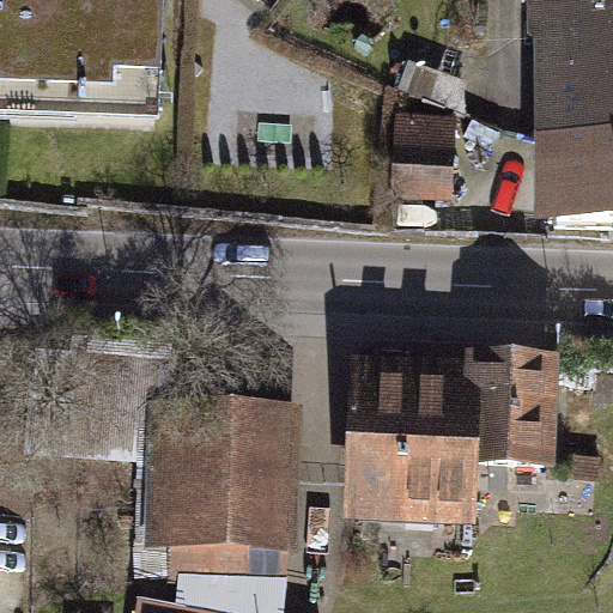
[(0,0),(0,128),(170,134),(174,0),(0,0)]
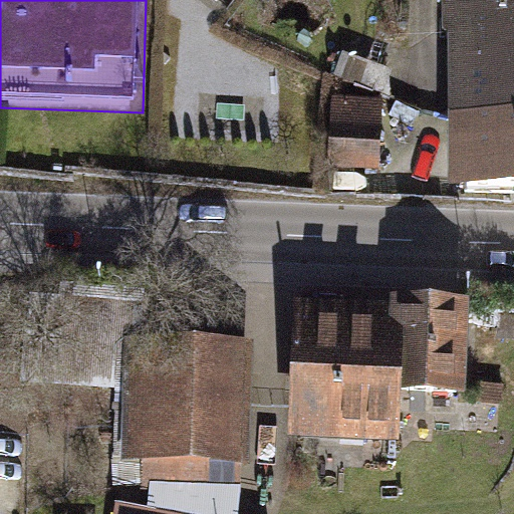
[(513,0),(447,0),(447,32),(466,32),(466,193),(513,194),(513,0)]
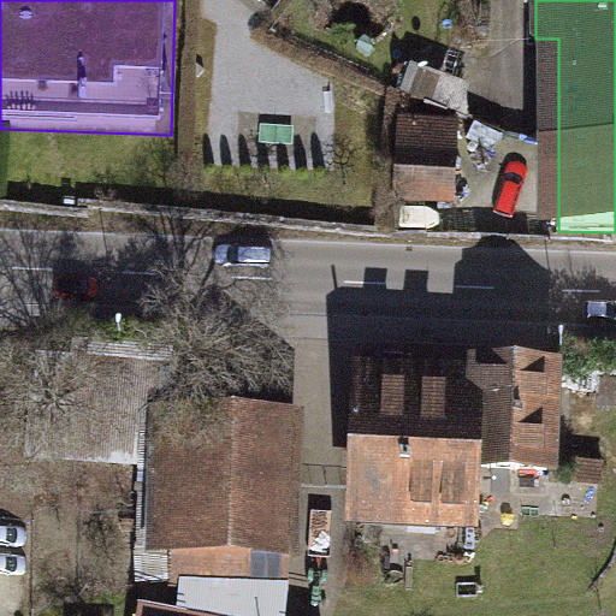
[(456,98),(391,95),(386,187),(452,190),(456,98)]
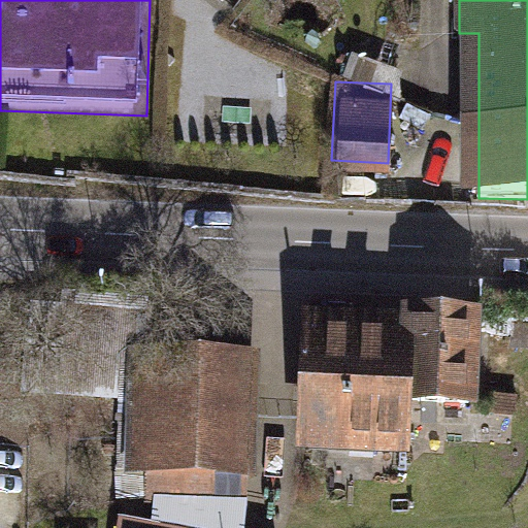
[(416,319),(416,323),(415,420),(486,422),(488,320),(416,319)]
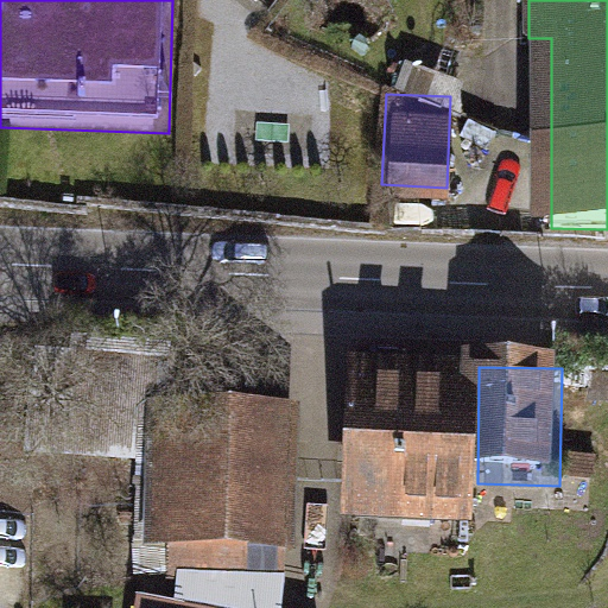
[(476,536),(477,483),(479,372),(354,371),(352,533),(476,536)]
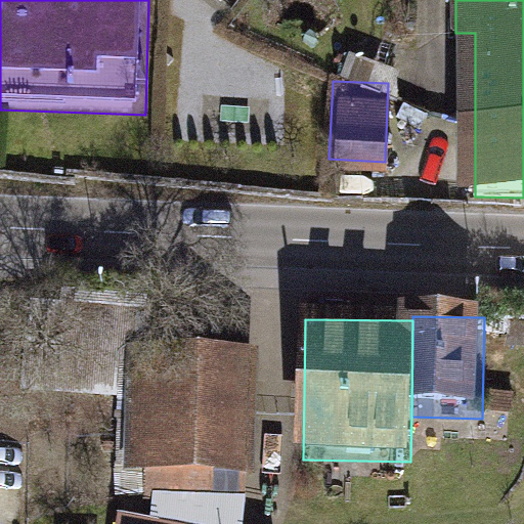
[(262,359),(132,358),(130,480),(147,481),(146,505),(216,506),(217,481),(260,482),(262,359)]
